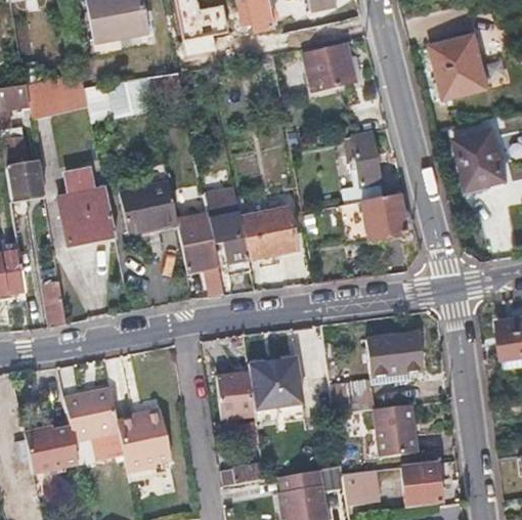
[(92,36),(122,30),(153,25),(148,0),(86,0),(92,36)]
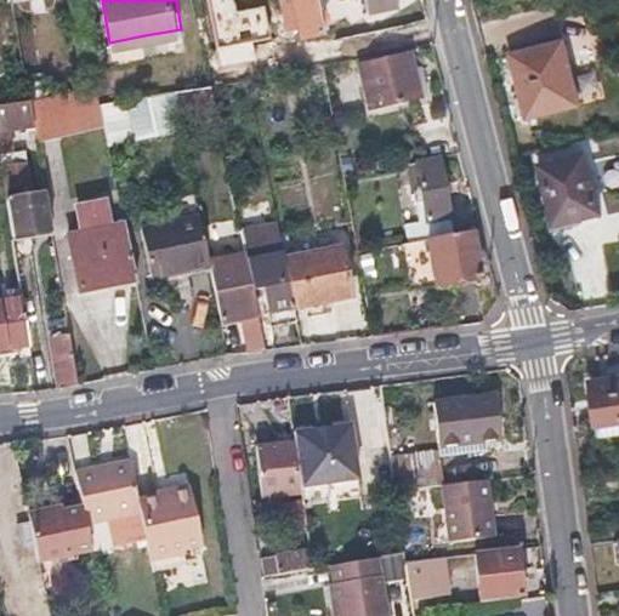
[(202,0),(211,45),(236,40),(245,38),(237,0),(202,0)]
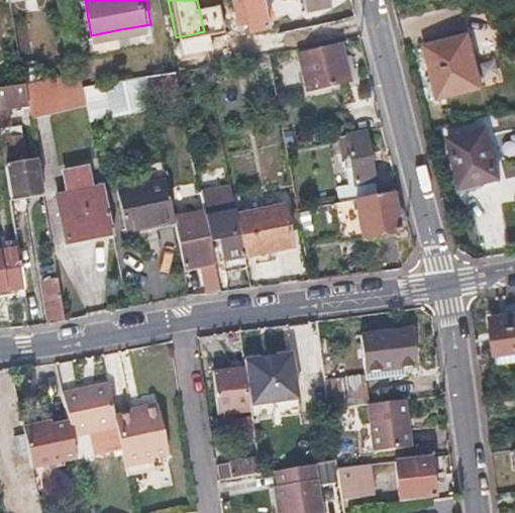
[(248,0),(254,28),(274,24),(268,0),(248,0)]
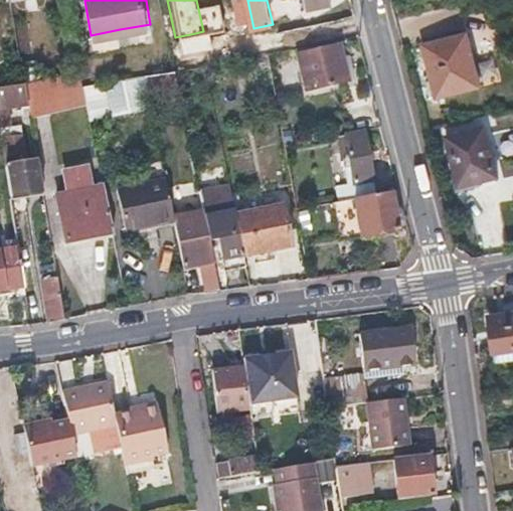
[(204,40),(203,31),(195,33),(197,41),(204,40)]
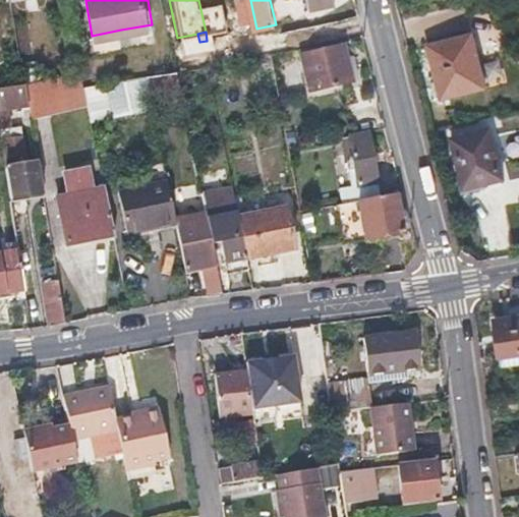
[(474,36),(453,41),(431,46),(445,98),(487,88),(474,36)]
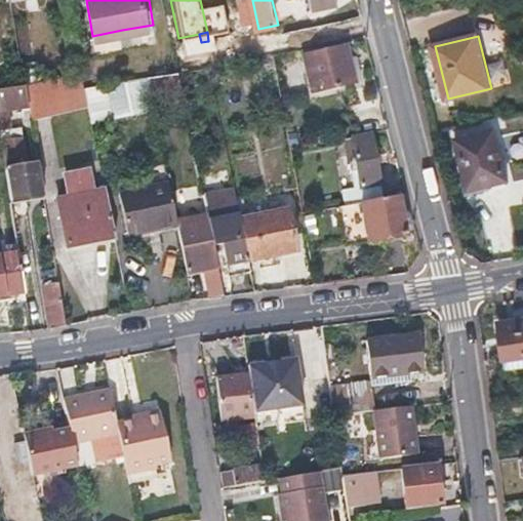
[(324,86),(339,83),(355,80),(348,46),(317,53),(324,86)]
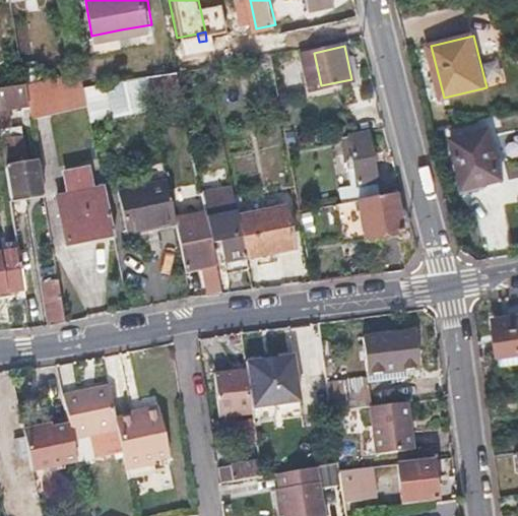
[(266,64),(275,62),(273,51),(263,53),(266,64)]
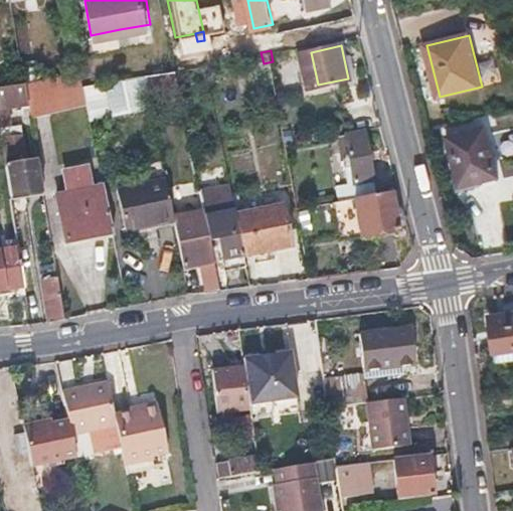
[(182,89),(178,69),(147,75),(151,96),(182,89)]
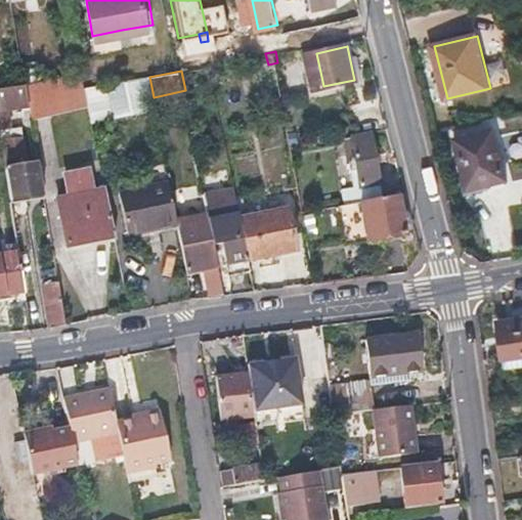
[(84,76),(27,84),(30,102),(32,117),(91,106),(87,90),(84,76)]
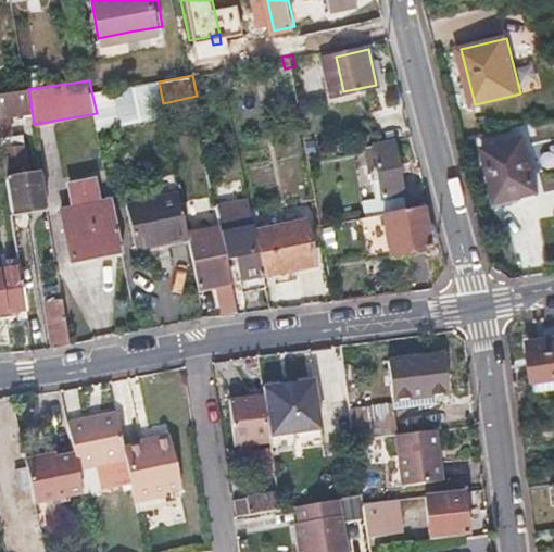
[(159,82),(92,96),(97,113),(100,132),(166,117),(163,103),(159,82)]
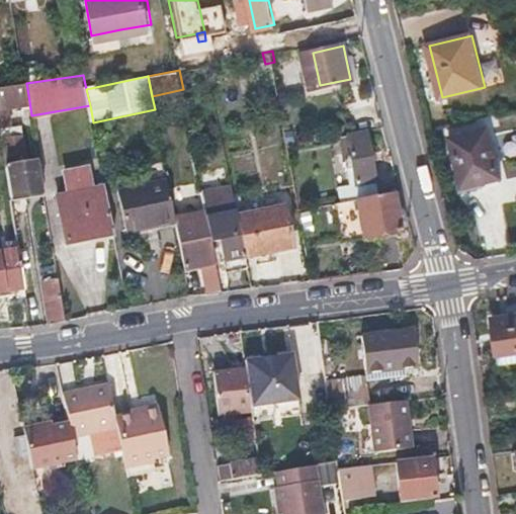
[(29,101),(26,83),(0,86),(0,111),(12,192),(35,188),(30,156),(26,157),(20,122),(11,123),(8,105),(29,101)]
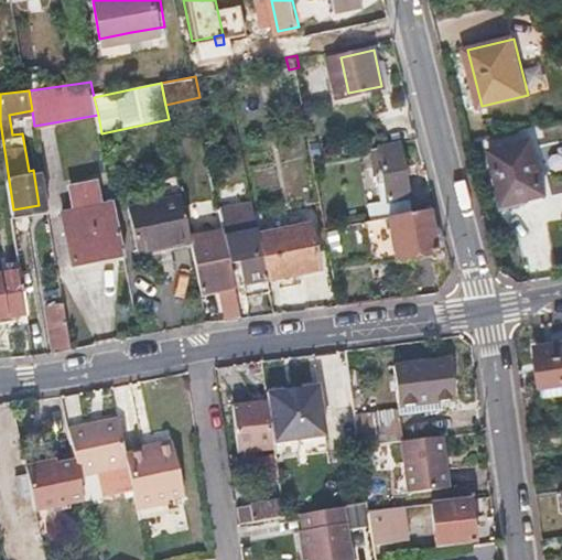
[(544,192),(539,164),(532,137),(492,146),(505,201),(544,192)]
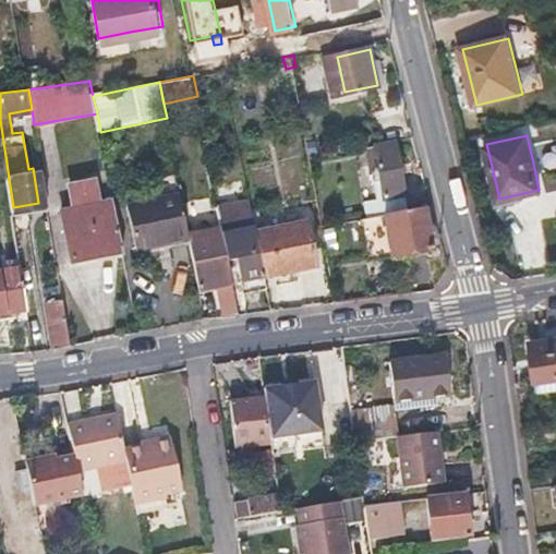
[(389,212),(421,206),(411,141),(376,146),(384,197),(377,197),(379,214),(389,212)]
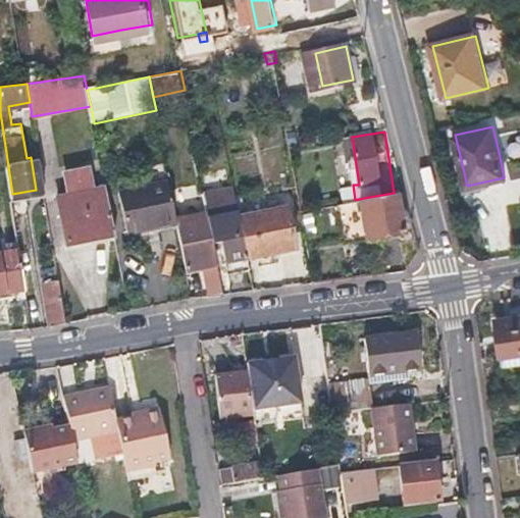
[(92,170),(81,172),(70,174),(74,197),(61,199),(70,250),(118,241),(108,190),(96,192),(92,170)]
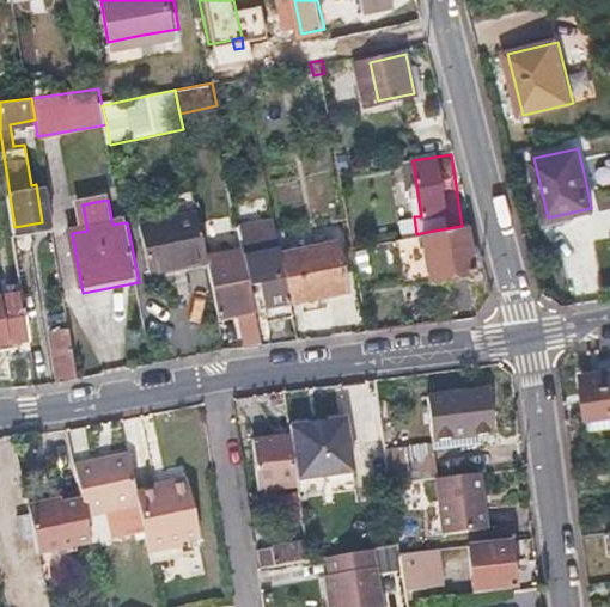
[(200,212),(170,218),(140,224),(150,270),(185,263),(209,258),(208,256),(200,212)]
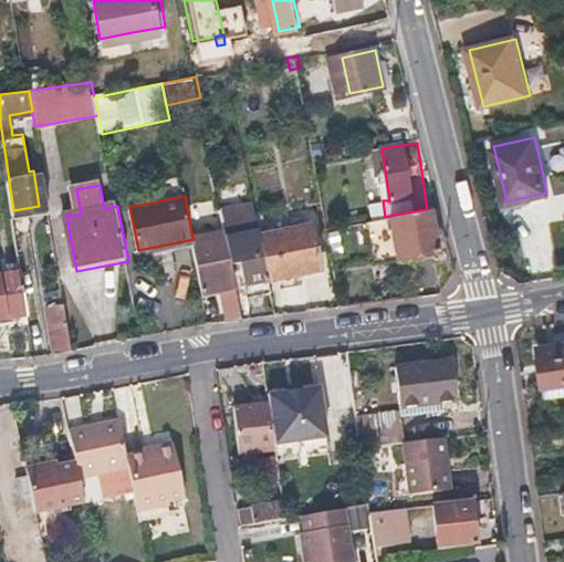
[(251,292),(272,288),(272,281),(271,278),(258,210),(256,199),(221,206),(226,230),(232,259),(244,257),(251,292)]
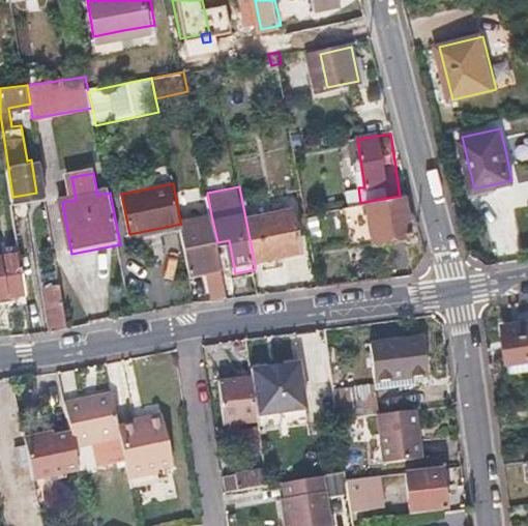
[(405,195),(400,196),(370,201),(376,239),(411,232),(405,195)]
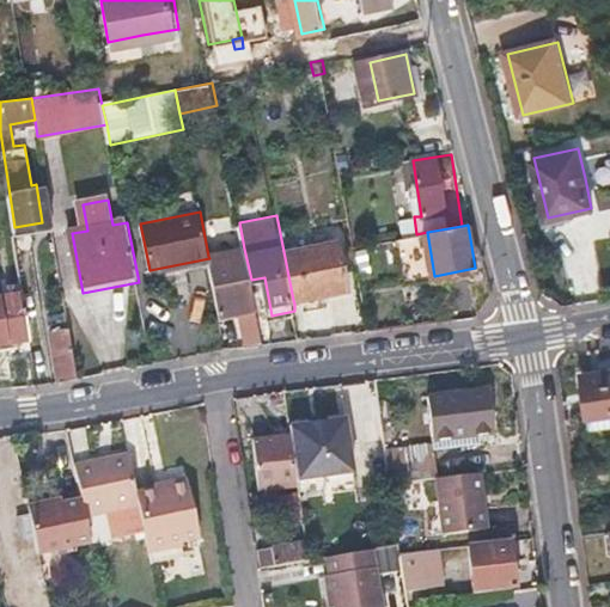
[(286,226),(279,227),(293,300),(299,298),(349,288),(340,239),(291,249),(286,226)]
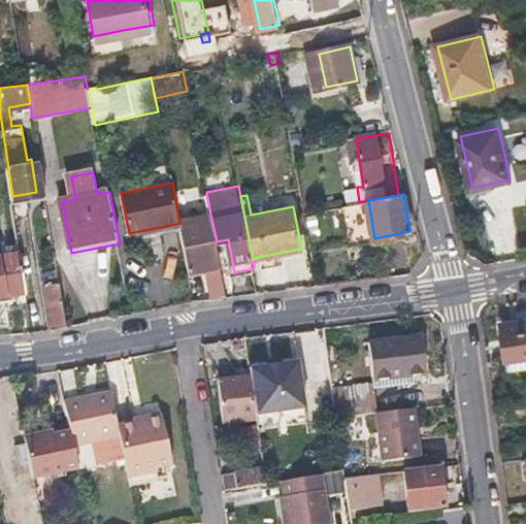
[(182,230),(184,241),(189,268),(206,265),(221,263),(217,241),(210,215),(179,221),(181,223),(182,230)]
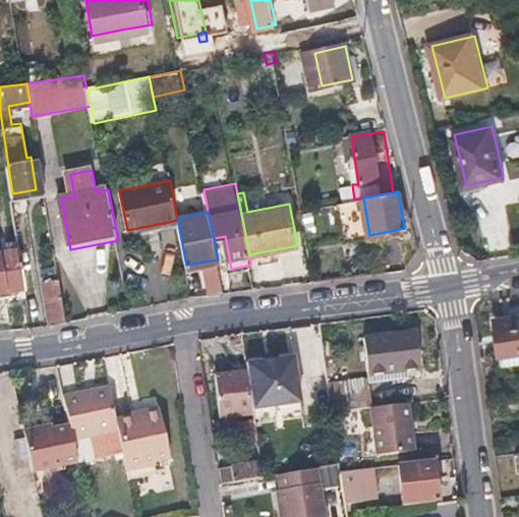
[(160,231),(179,227),(178,220),(158,224),(160,231)]
